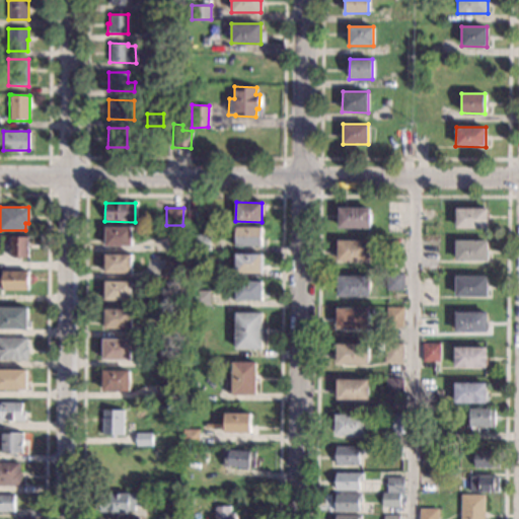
[(369,228),(338,228),(338,208),(369,208),(369,228)]
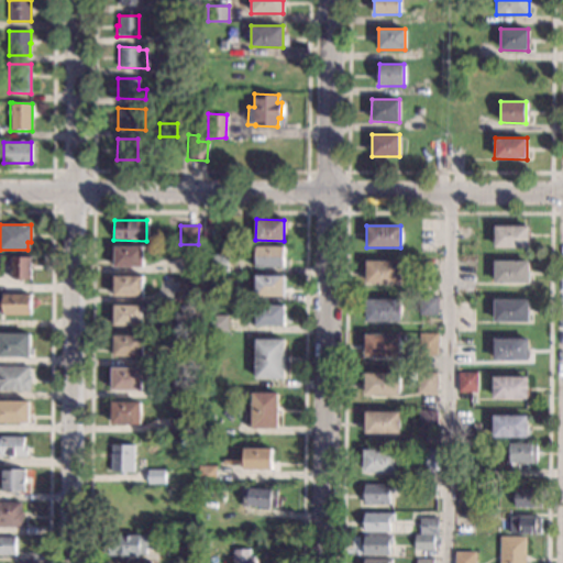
[(529,247),(495,247),(495,225),(529,225),(529,247)]
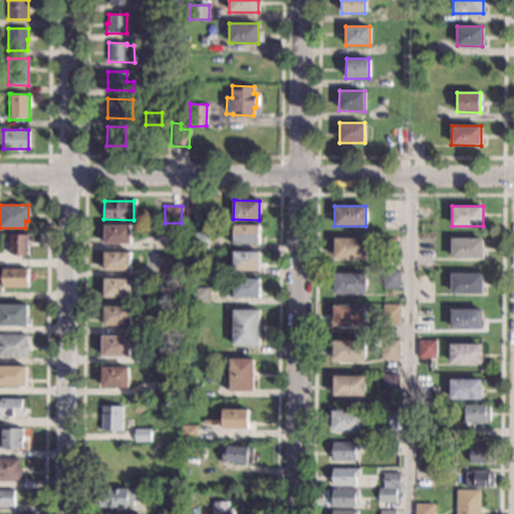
[(130,244),(104,244),(104,225),(130,225),(130,244)]
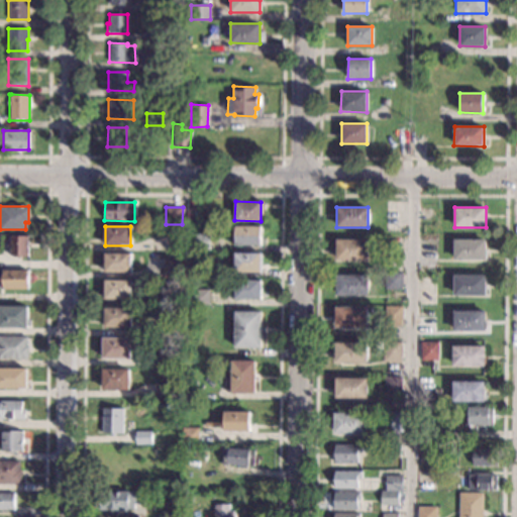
[(261,245),(234,245),(234,226),(261,226),(261,245)]
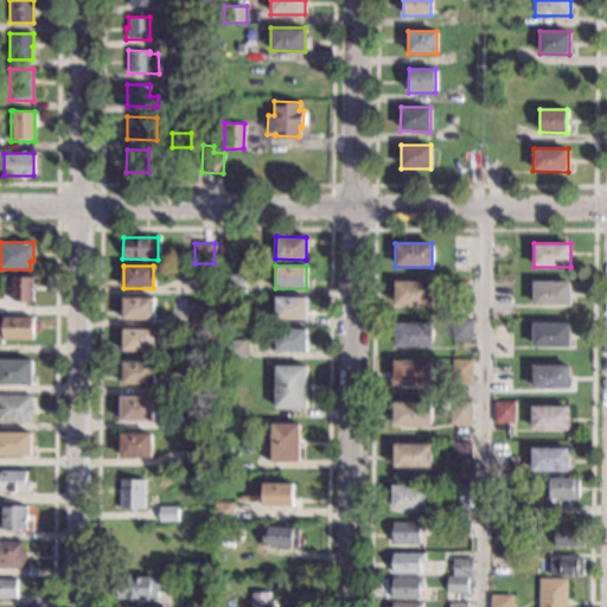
[(246,293),(229,293),(229,274),(246,275),(246,293)]
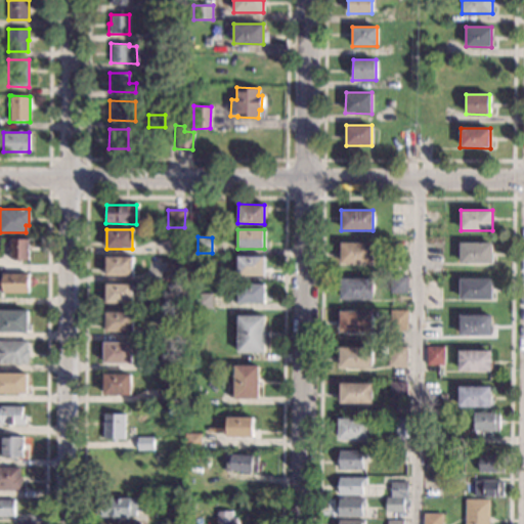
[(28,260),(9,260),(10,238),(28,238),(28,260)]
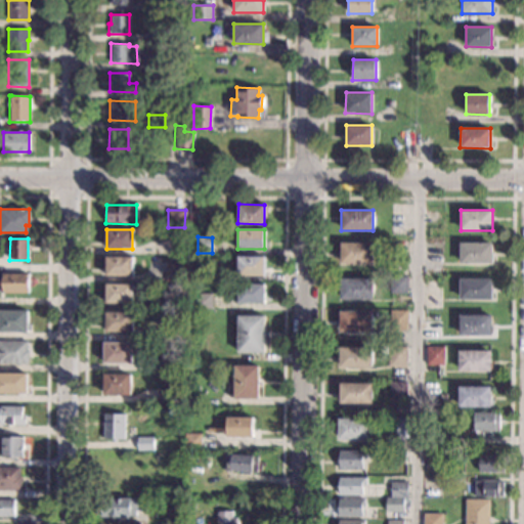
[(373,263),(341,264),(341,243),(373,243),(373,263)]
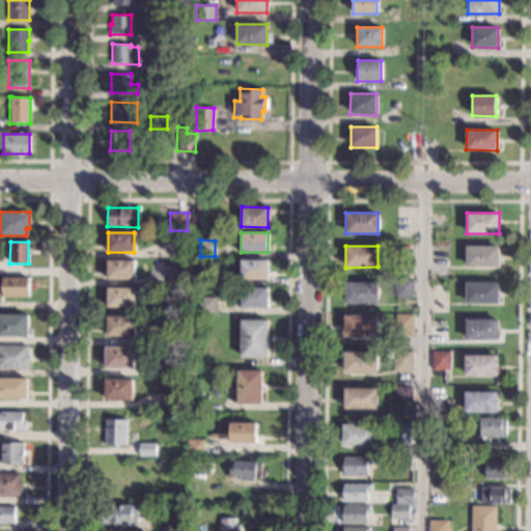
[(499,267),(467,267),(467,246),(499,247),(499,267)]
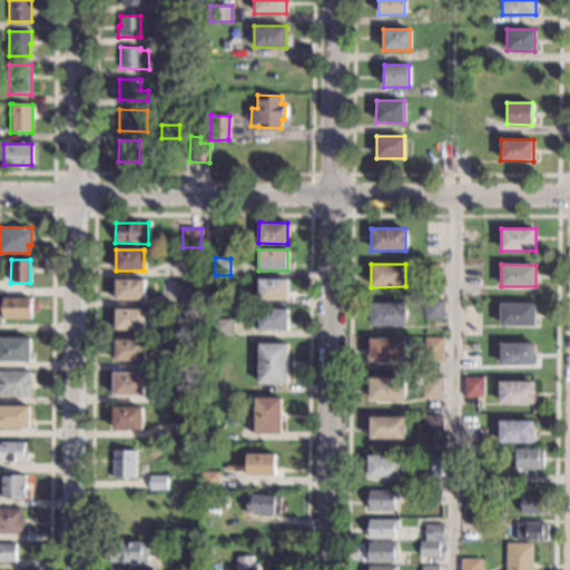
[(144,300),(115,300),(115,278),(144,279),(144,300)]
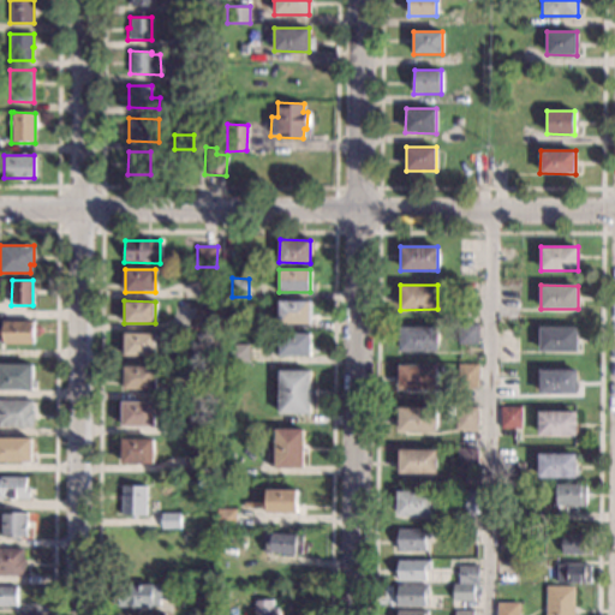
[(309,323),(279,323),(280,302),(309,302),(309,323)]
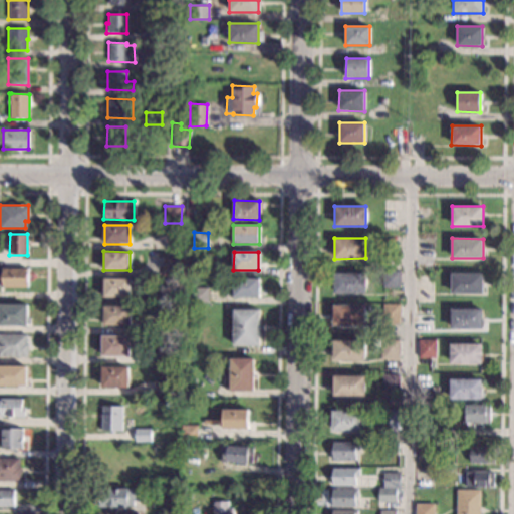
[(27,287),(0,286),(0,269),(27,269),(27,287)]
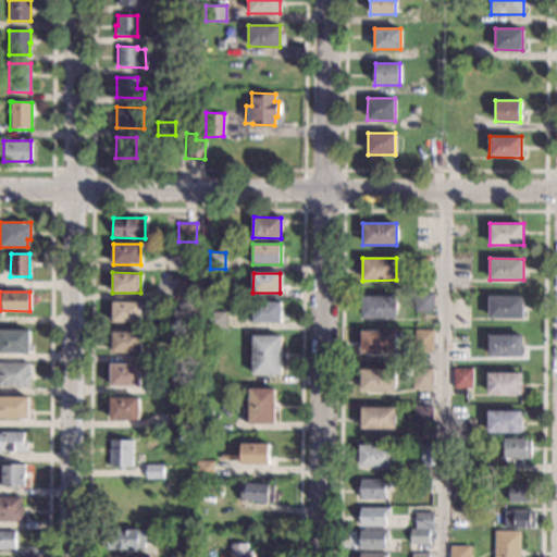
[(434,312),(415,312),(415,293),(434,293),(434,312)]
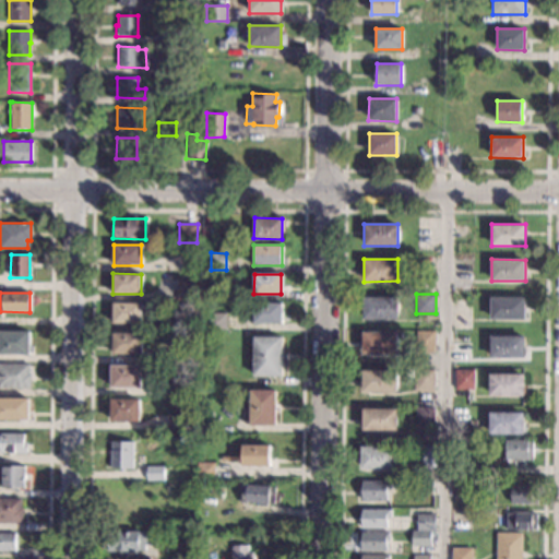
[(396,319),(364,319),(364,297),(396,297),(396,319)]
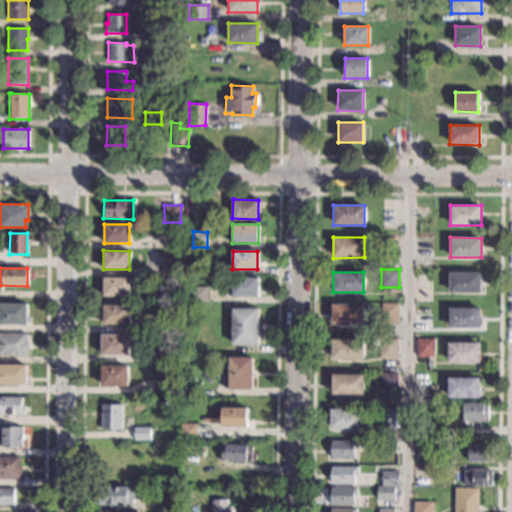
[(480,293),(449,292),(449,273),(480,273),(480,293)]
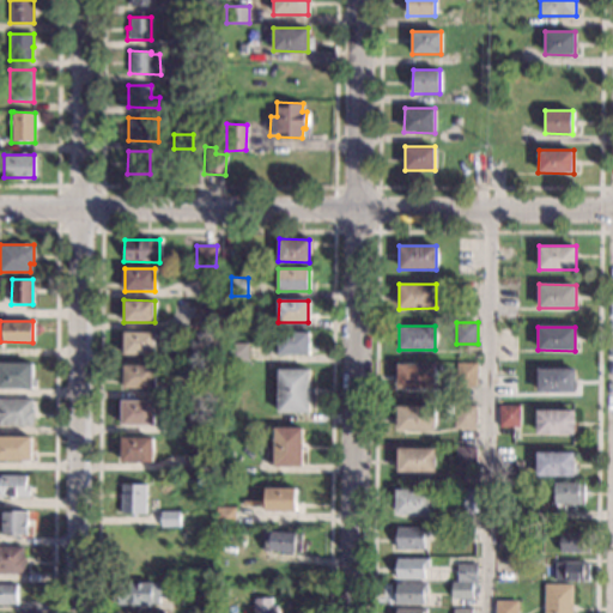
[(163,346),(155,346),(155,356),(123,356),(123,354),(123,332),(163,333),(163,346)]
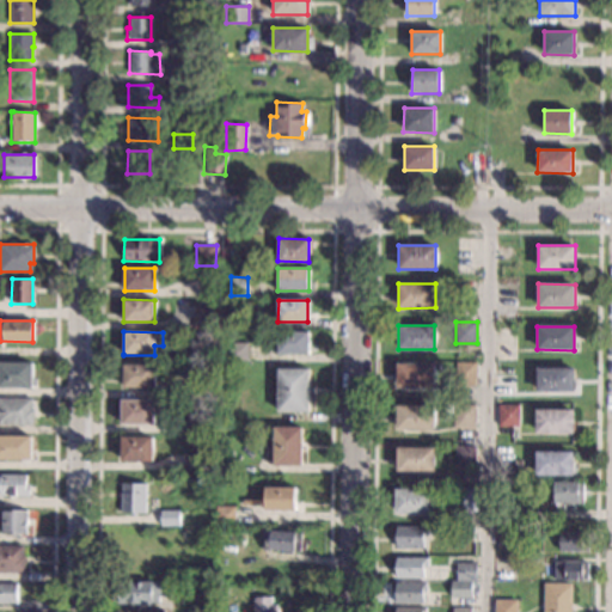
[(308,354),(277,354),(277,331),(308,332),(308,354)]
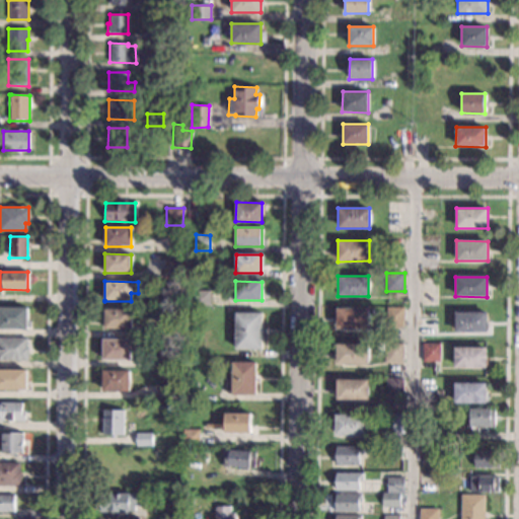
[(210,291),(210,306),(194,306),(194,290),(210,291)]
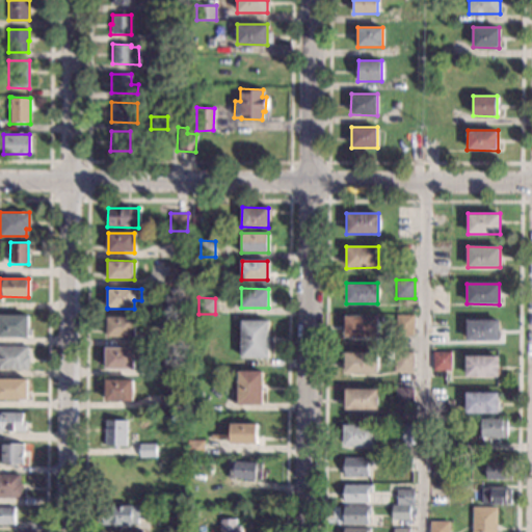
[(27,328),(31,328),(31,335),(27,335),(27,337),(0,337),(0,315),(27,315),(27,328)]
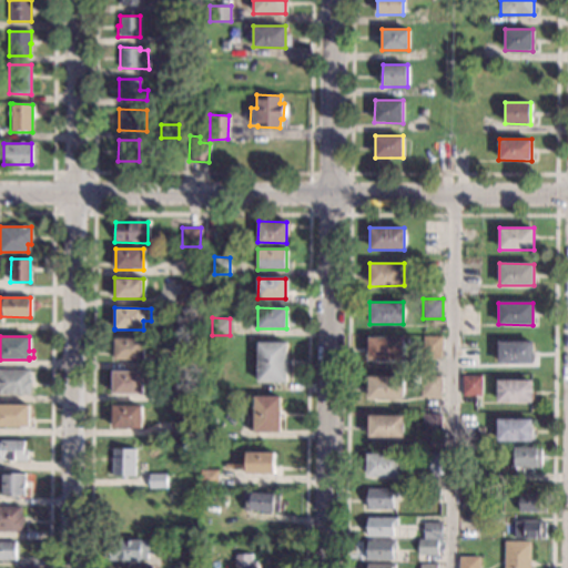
[(440,358),(423,358),(423,336),(440,336),(440,358)]
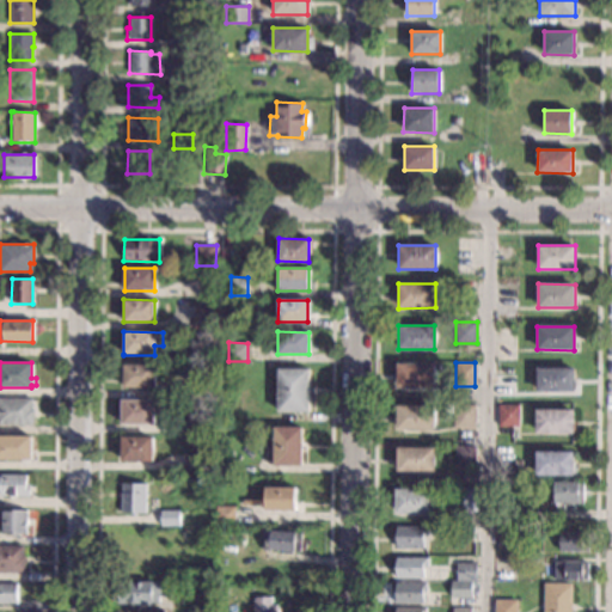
[(434,387),(396,387),(397,363),(434,363),(434,387)]
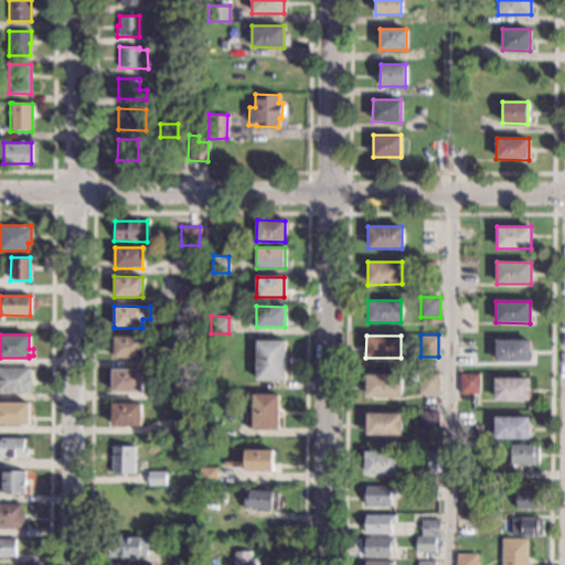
[(142,358),(114,358),(114,337),(142,337),(142,358)]
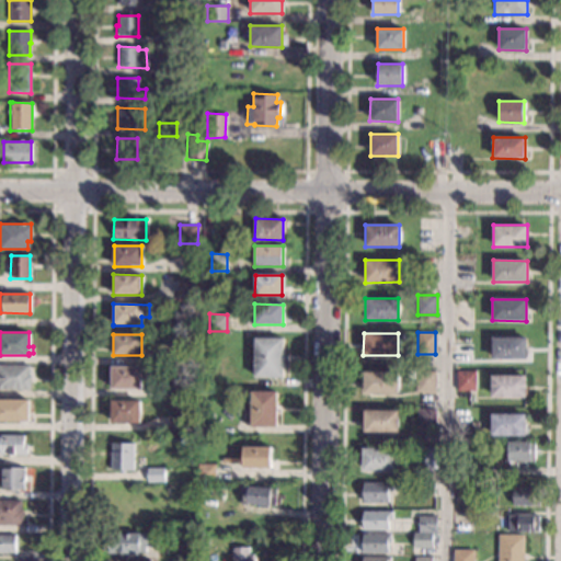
[(282,377),(254,377),(254,338),(283,339),(282,377)]
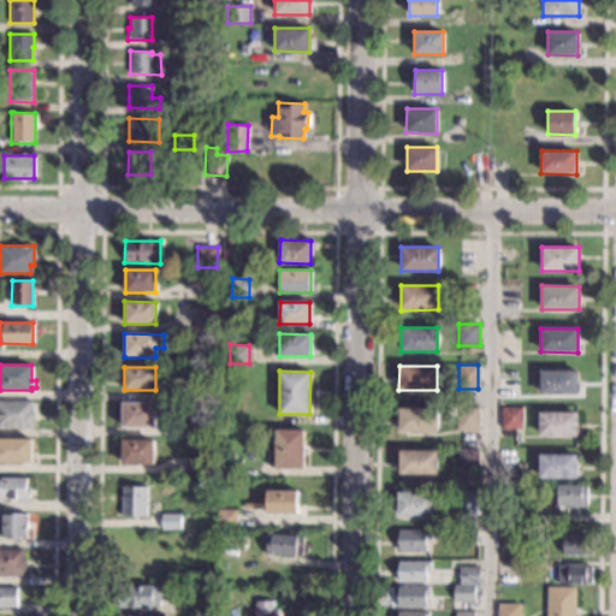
[(578,395),(540,395),(540,371),(578,371),(578,395)]
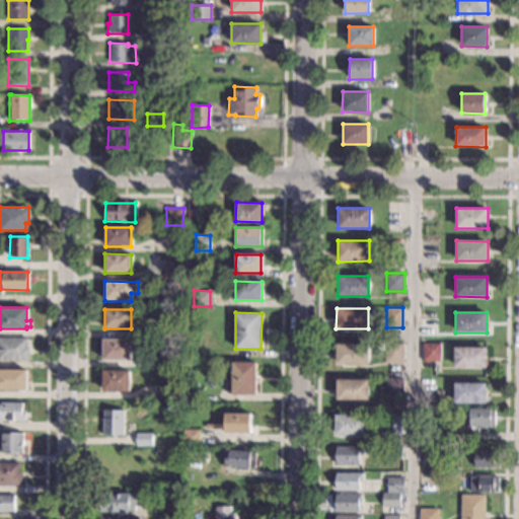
[(26,347),(27,347),(27,361),(0,360),(0,338),(26,338),(26,347)]
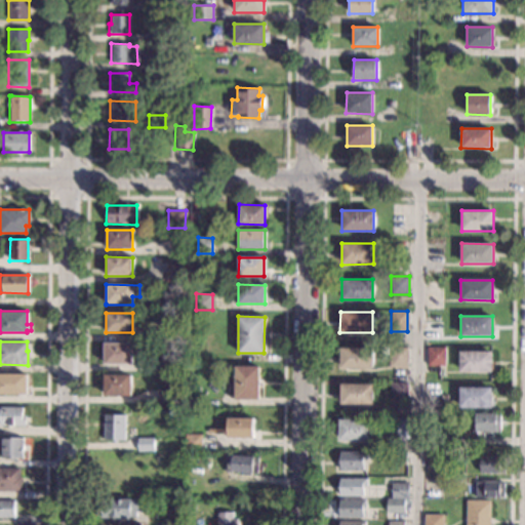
[(132,364),(104,364),(104,344),(132,344),(132,364)]
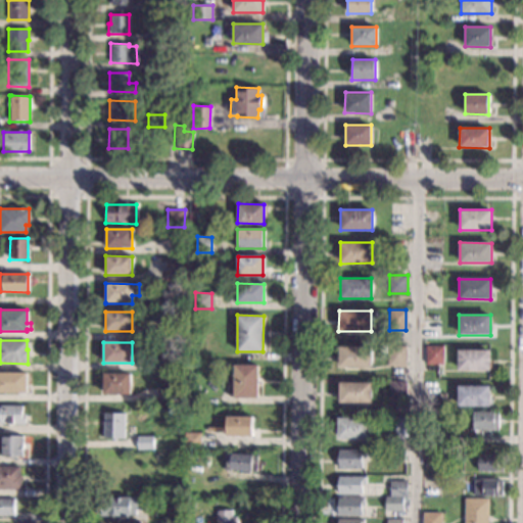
[(405,367),(387,366),(387,345),(406,346),(405,367)]
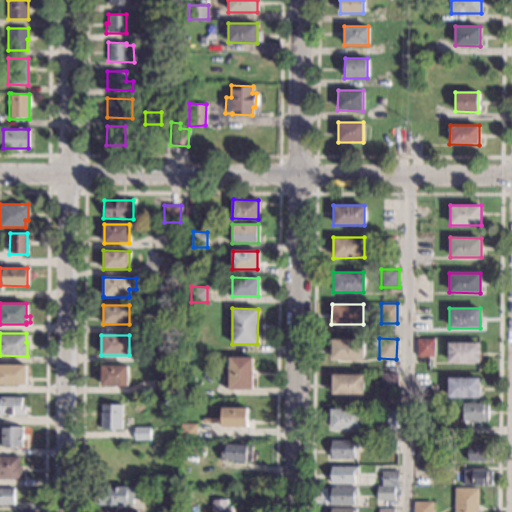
[(363,359),(331,359),(331,339),(363,339),(363,359)]
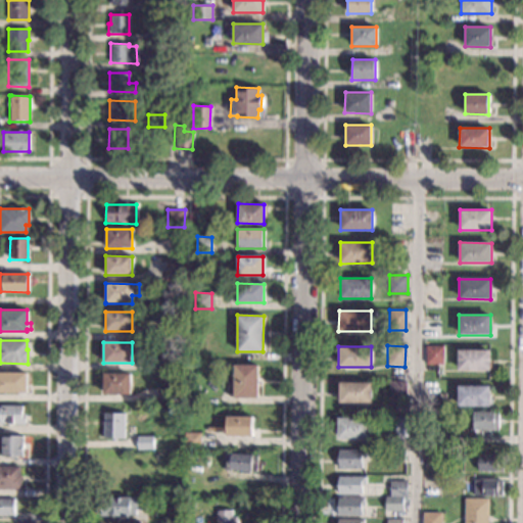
[(443,365),(425,364),(426,346),(443,346),(443,365)]
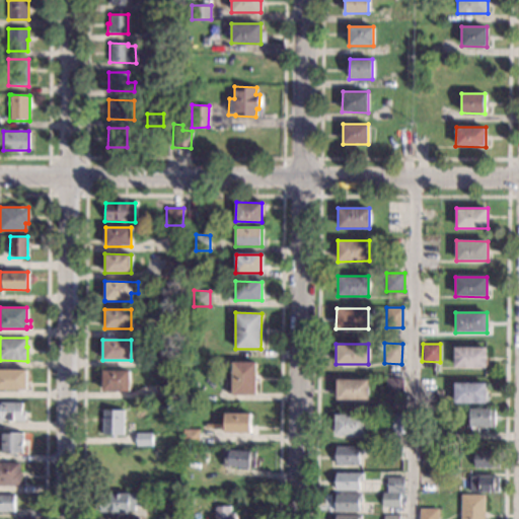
[(486,368),(454,367),(454,347),(486,347),(486,368)]
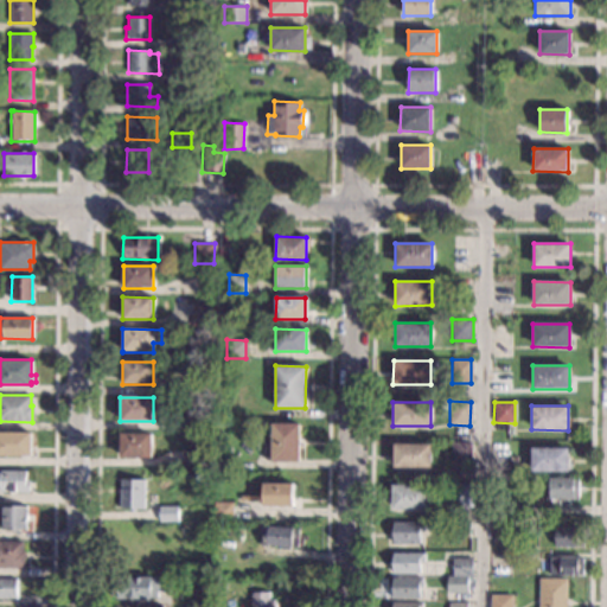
[(299,460),(266,460),(266,440),(270,440),(270,423),(299,423),(299,460)]
